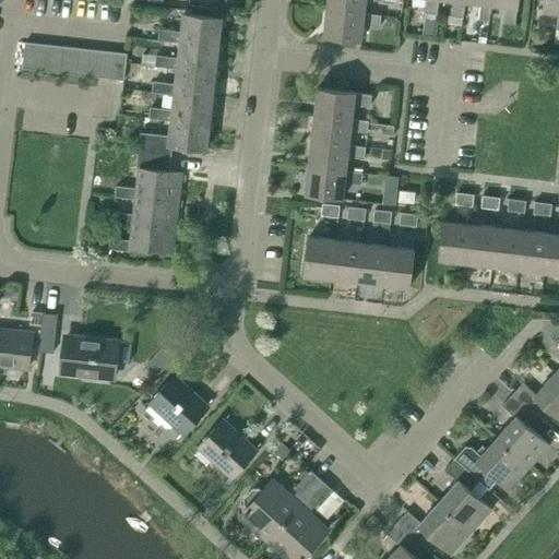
[(383,0),(328,0),(328,9),(366,13),(367,0),(382,0),(384,0),(383,0)]
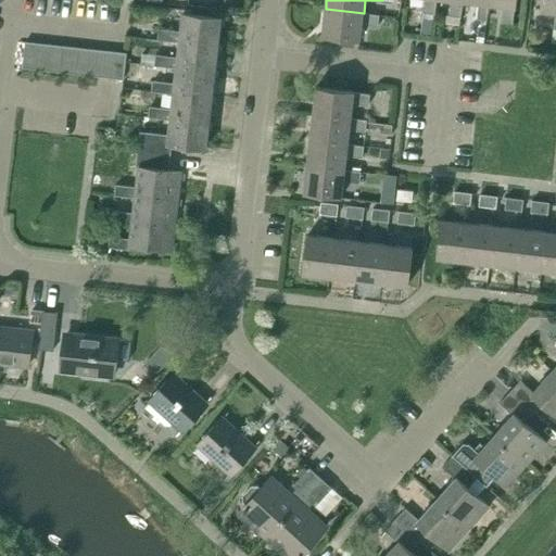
[(425,0),(424,13),(436,14),(437,0),(425,0)]
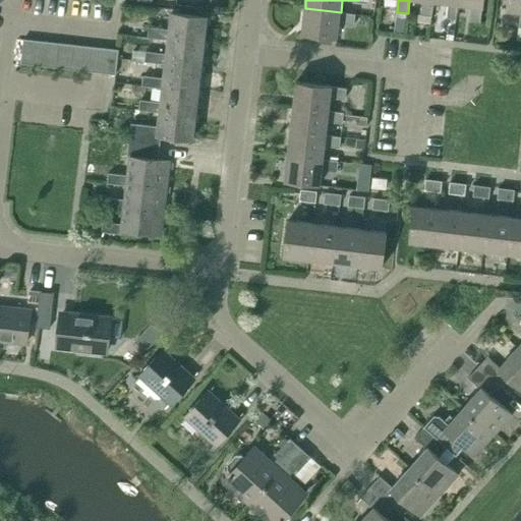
[(433,0),(421,0),(423,0),(421,15),(431,16),(433,1),(433,0)]
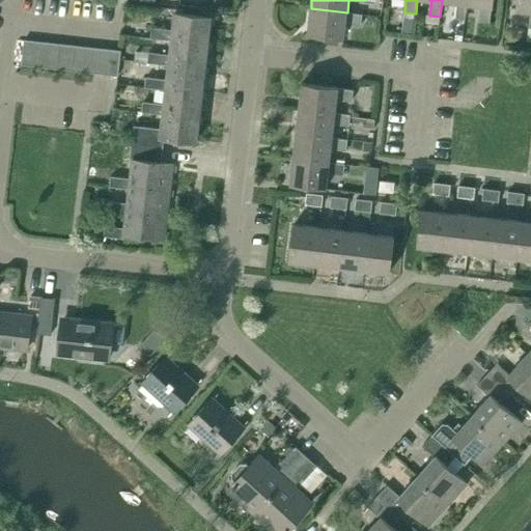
[(467,0),(442,0),(442,1),(455,3),(453,18),(465,20),(467,5),(467,0)]
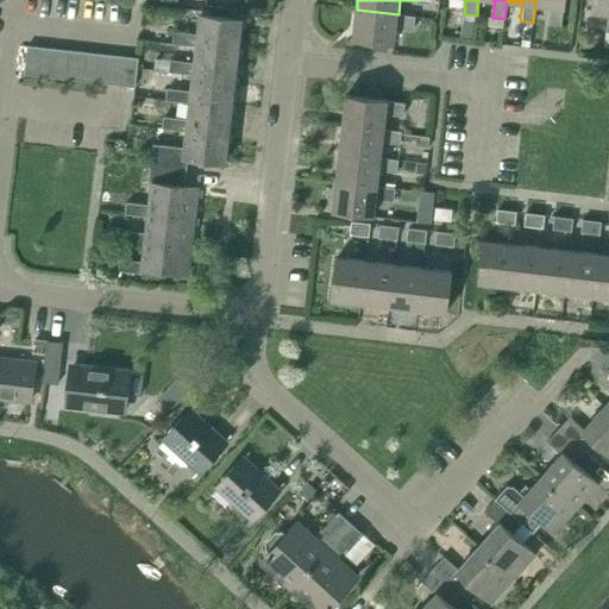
[(551,7),(550,24),(560,25),(563,8),(564,8),(565,0),(535,0),(535,6),(551,7)]
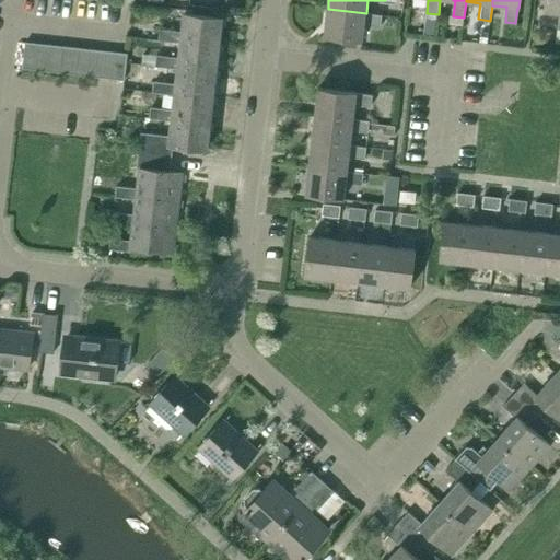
[(559,19),(559,28),(559,27),(559,0),(546,0),(545,11),(559,12),(559,19)]
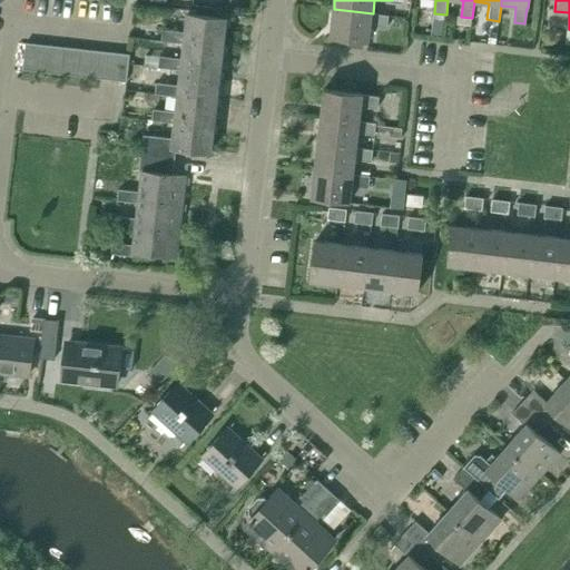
[(187,17),(187,13),(187,10),(170,8),(169,16),(187,17)]
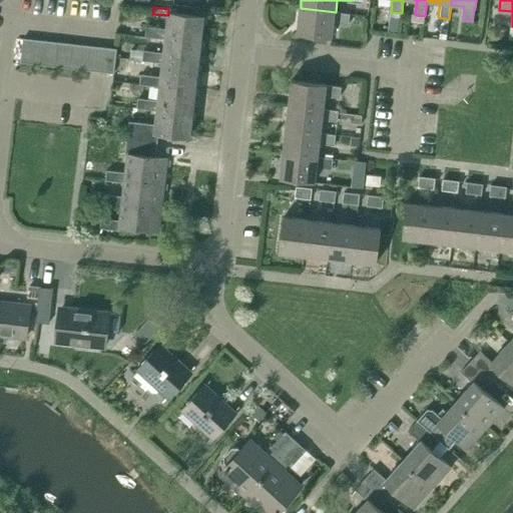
[(301,8),(298,33),(333,37),(335,22),(349,24),(351,14),(336,12),(301,8)]
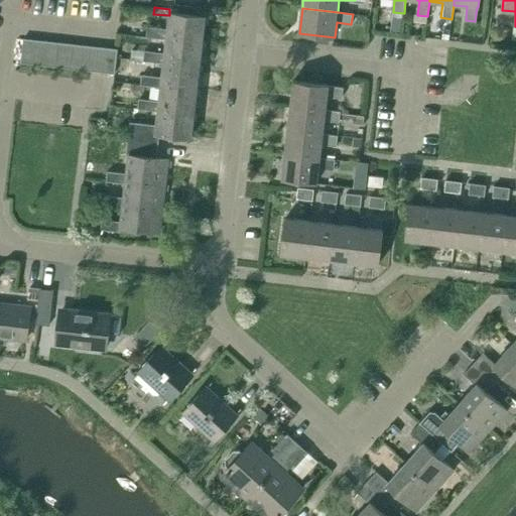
[(146,36),(166,39),(167,36),(204,40),(206,16),(169,12),(169,15),(167,29),(148,27),(146,36)]
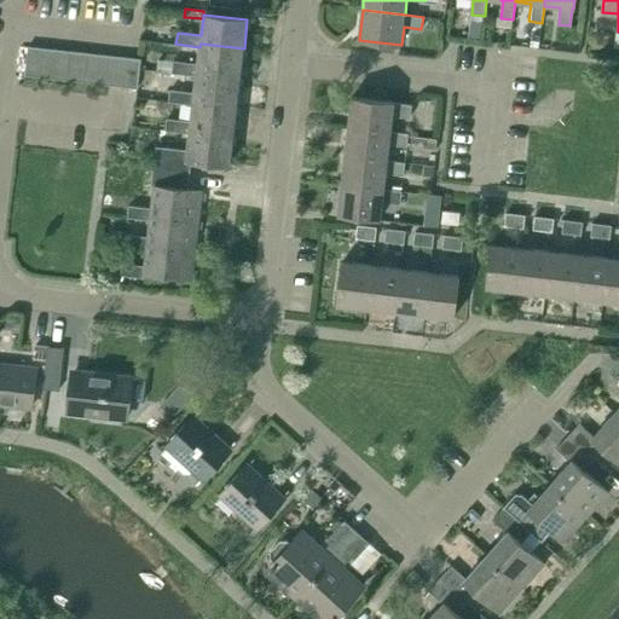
[(481,38),(484,22),(470,19),(469,36),(481,38)]
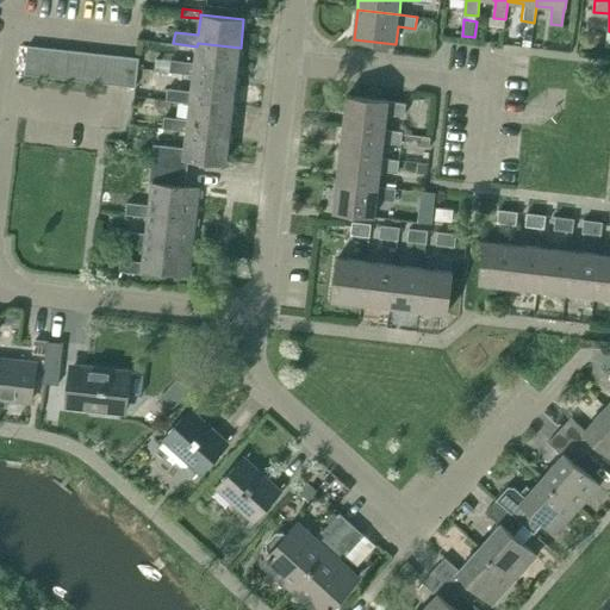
[(516,20),(514,38),(531,39),(534,23),(521,20),(516,20)]
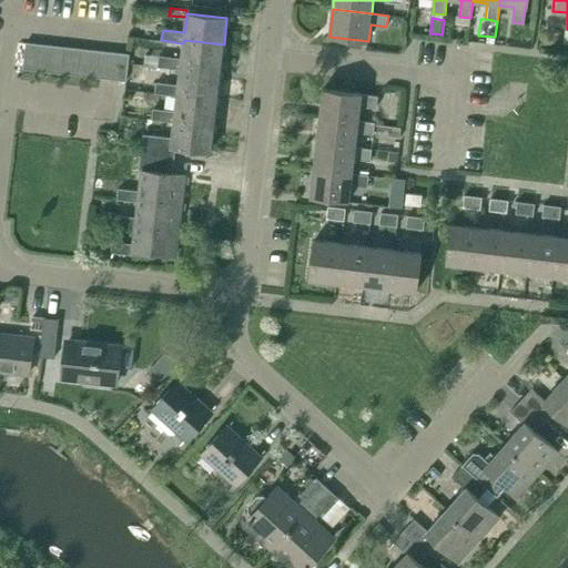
[(181,67),(221,71),(224,44),(184,40),(183,43),(182,58),(160,56),(158,67),(181,69),(181,67)]
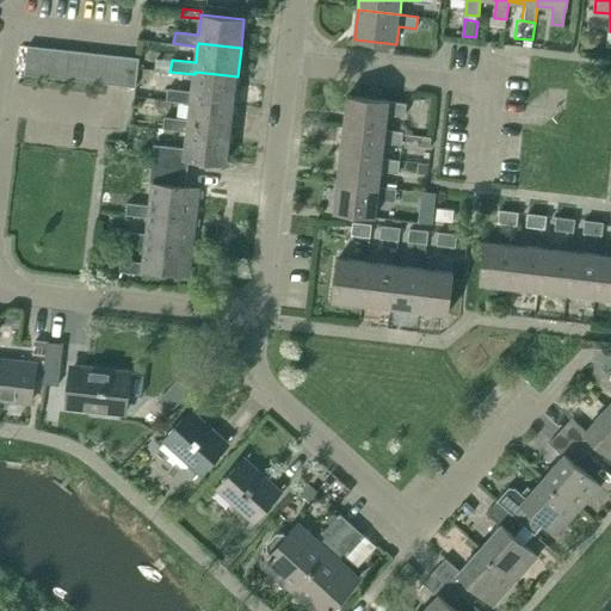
[(43,47),(29,44),(25,74),(39,76),(43,47)]
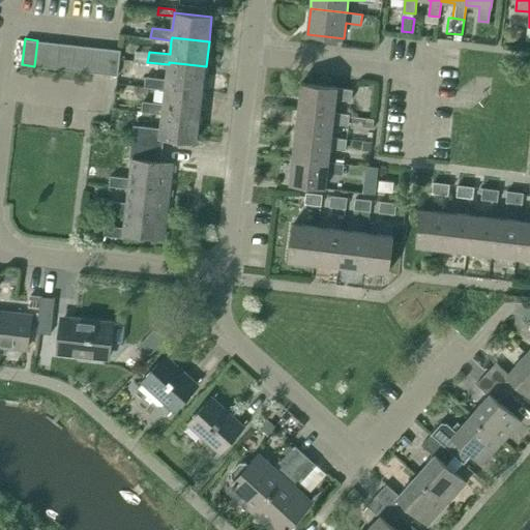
[(50,41),(37,40),(34,66),(47,67),(50,41)]
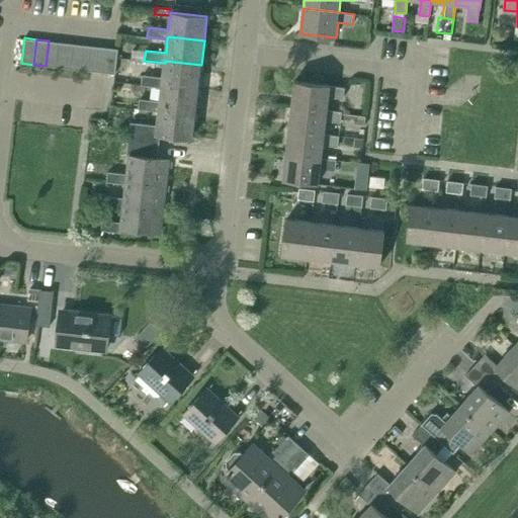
[(57,67),(60,41),(49,40),(46,66),(57,67)]
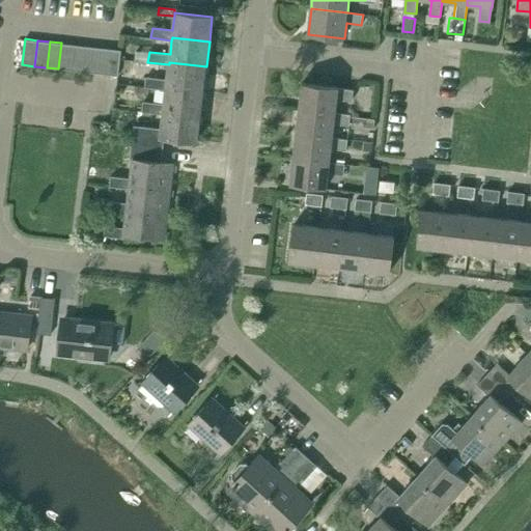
[(74,45),(61,43),(58,68),(71,70),(74,45)]
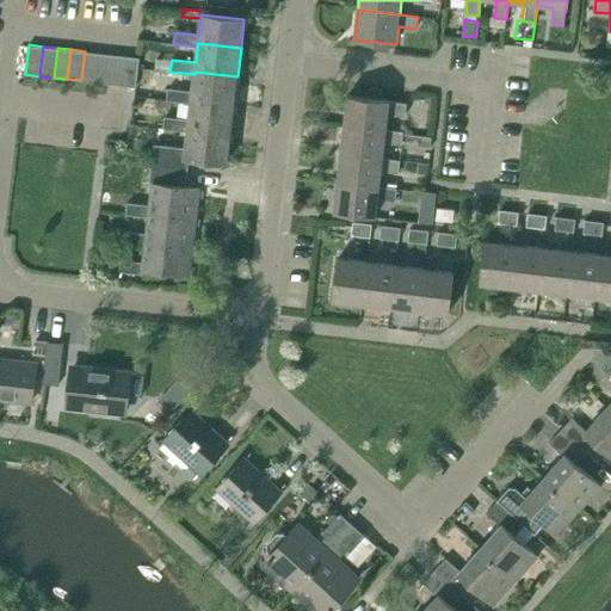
[(81,80),(96,82),(98,53),(85,51),(81,80)]
